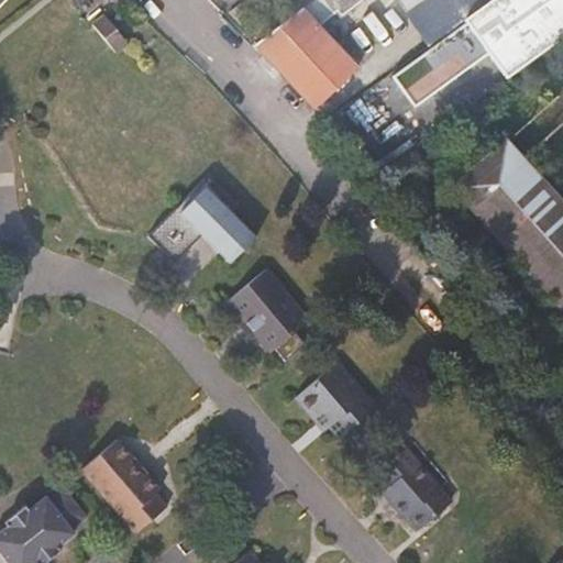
[(361,1),(363,0),(316,0),(304,10),(318,26),(339,11),(343,15),(361,1)]
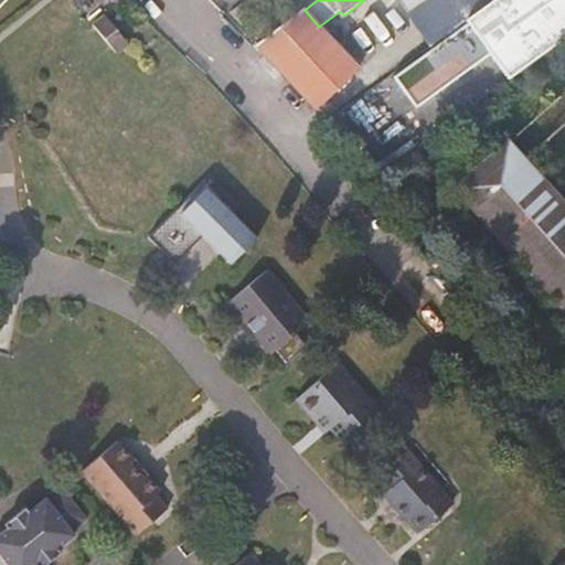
[(452,0),(467,20),(492,0),(452,0)]
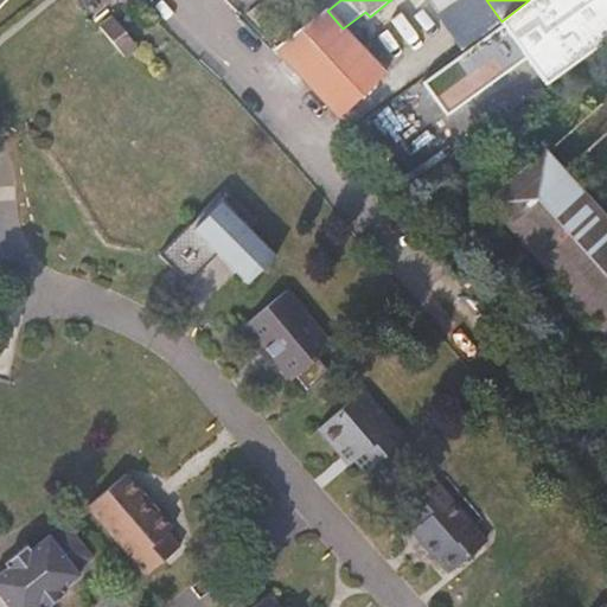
[(592,52),(606,40),(606,0),(529,0),(502,21),(548,84),(592,52)]
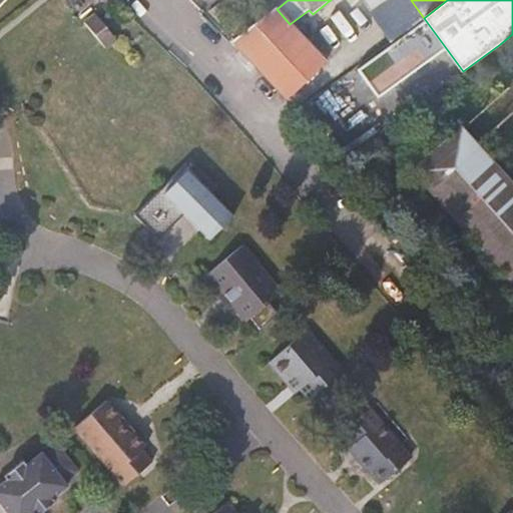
[(325,63),(306,41),(290,24),(277,9),(265,17),(233,40),(248,58),(285,100),(325,63)]
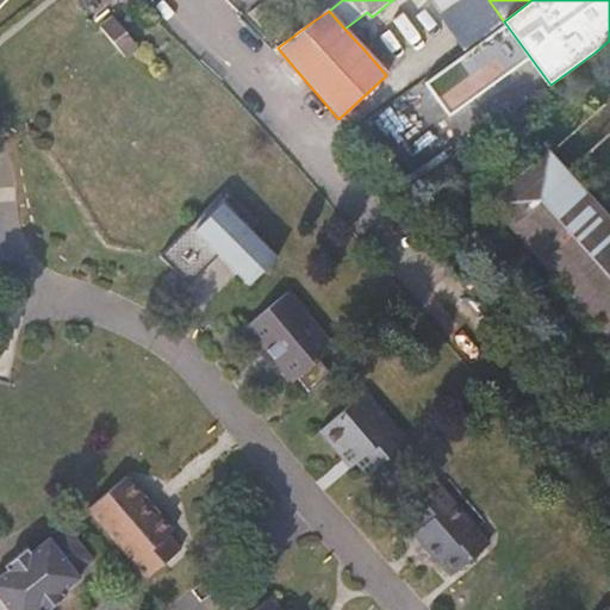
[(137,47),(116,18),(104,25),(128,54),(137,47)]
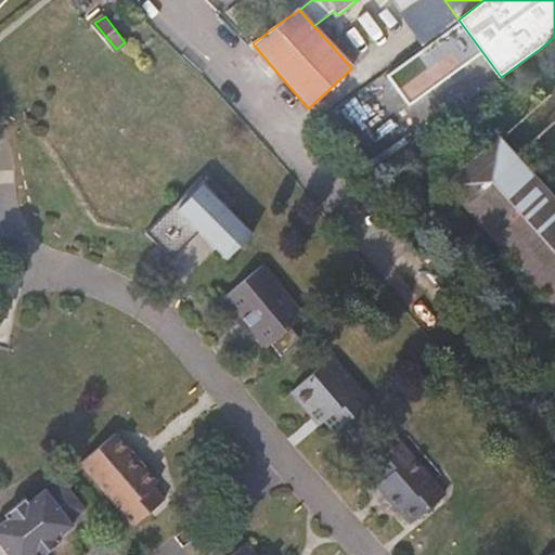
[(426,112),(485,73),(475,57),(416,98),(426,112)]
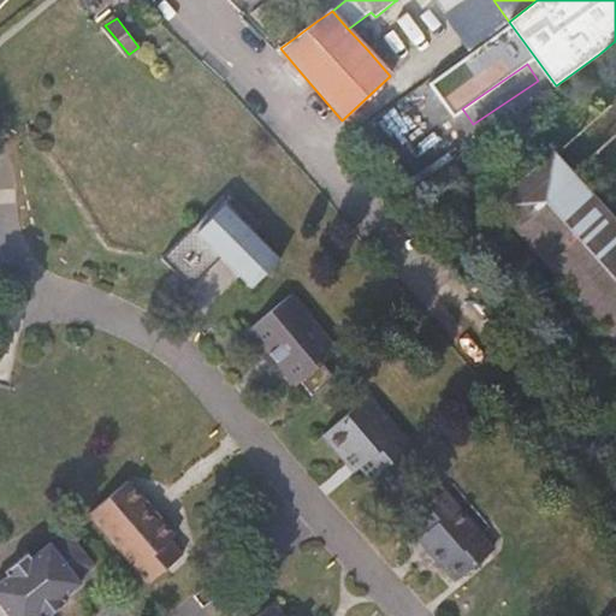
[(615,218),(615,137),(576,173),(615,219),(615,218)]
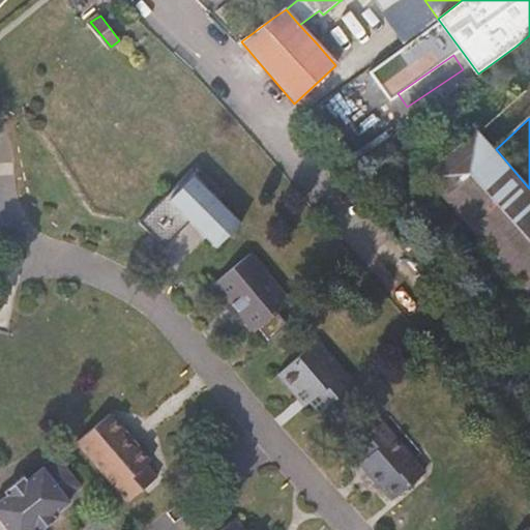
[(529,187),(529,188),(496,149),(477,129),(425,175),(444,197),(503,262),(529,292),(529,187)]
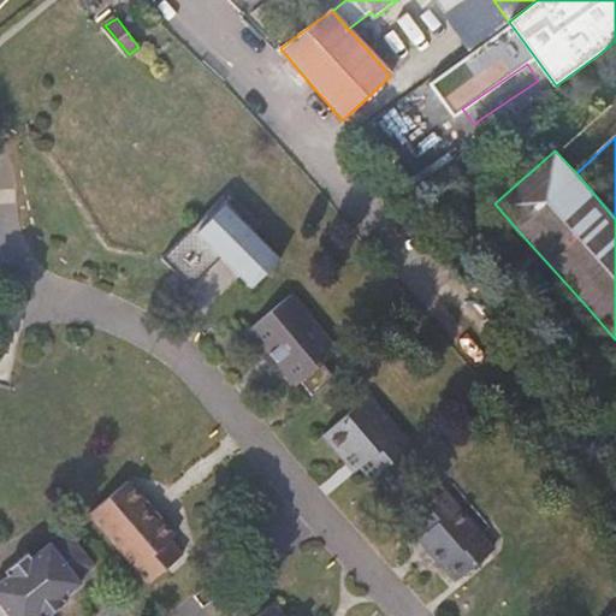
[(262,283),(202,220),(172,253),(182,265),(177,271),(225,320),(262,283)]
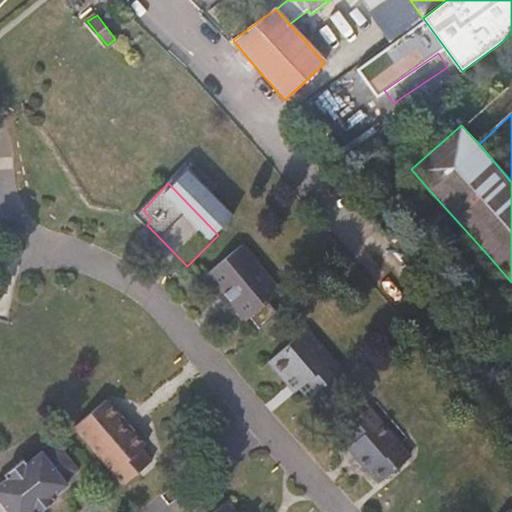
[(280,289),(243,244),(207,274),(245,319),(257,310),(280,289)]
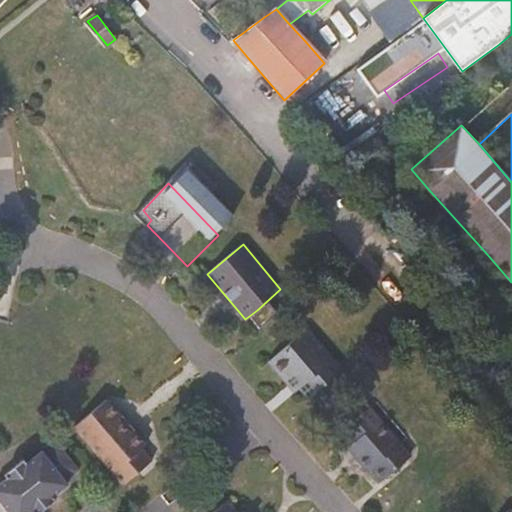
[(268,322),(292,302),(280,289),(257,310),(268,322)]
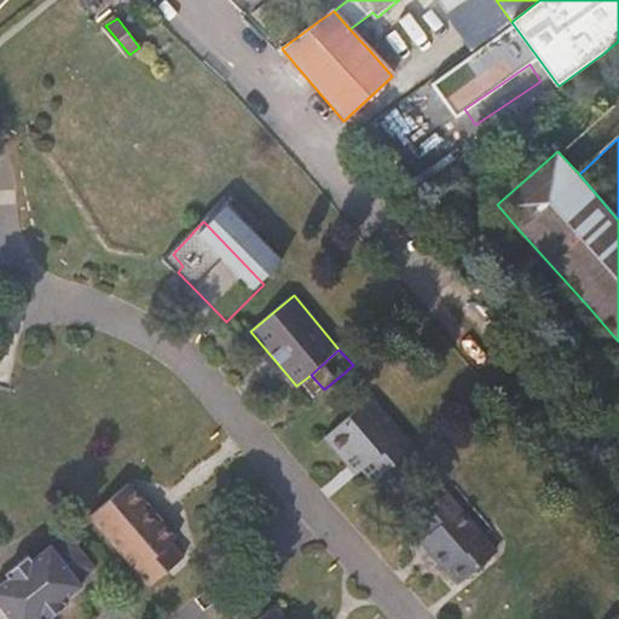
[(416,446),(374,395),(325,437),(350,464),(354,460),(363,469),(374,481),(416,446)]
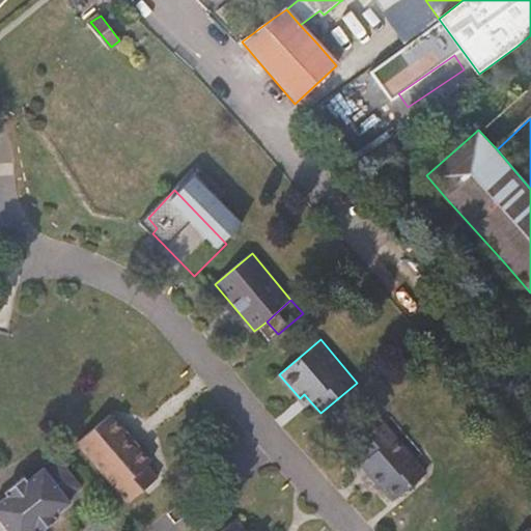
[(311,402),(304,394),(300,398),(306,407),(311,402)]
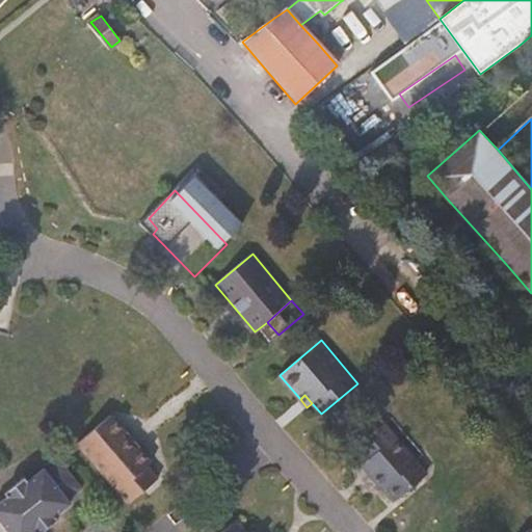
[(144,451),(149,447),(116,408),(87,433),(100,448),(95,452),(137,503),(167,479),(144,451)]
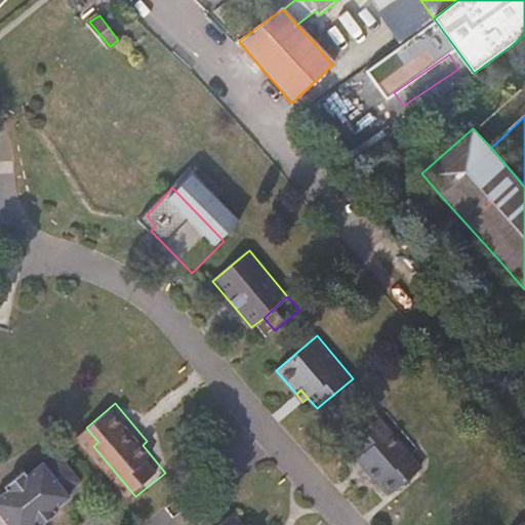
[(412,462),(406,456),(408,454),(378,420),(348,447),(356,457),(366,468),(363,471),(376,485),(382,480),(395,493),(419,472),(412,462)]
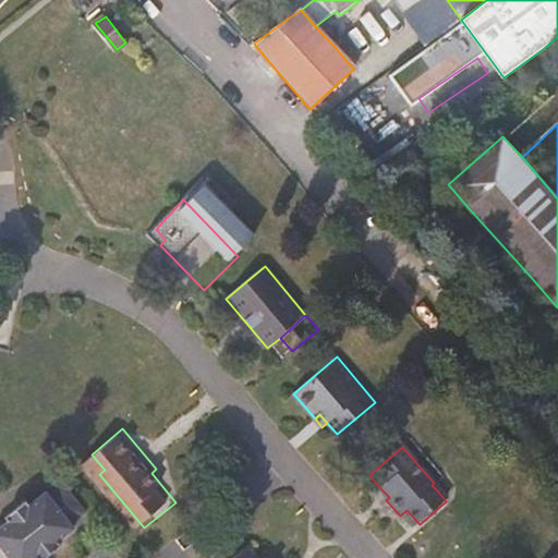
[(105,470),(92,455),(86,459),(99,474),(105,470)]
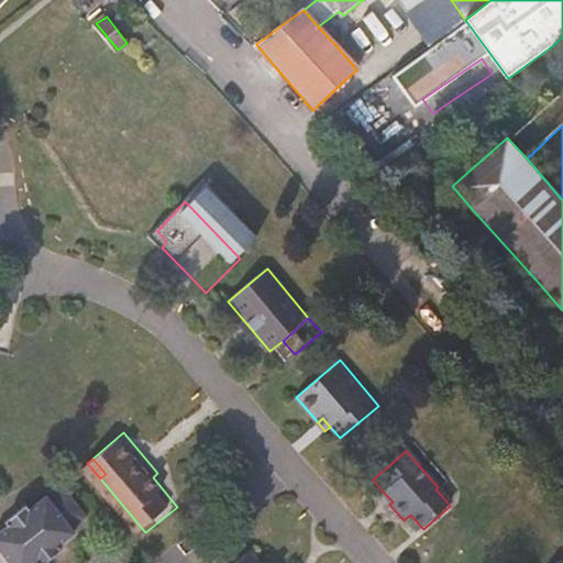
[(61,544),(76,533),(73,527),(88,515),(67,487),(51,499),(46,494),(32,506),(9,523),(0,530),(0,562),(37,562),(40,562),(46,562),(65,550),(61,544)]
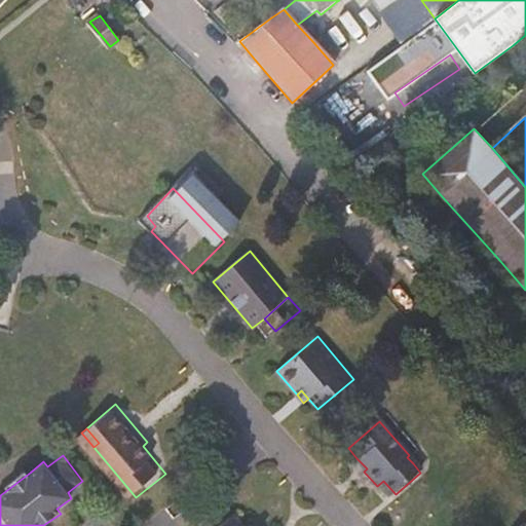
[(367,468),(357,458),(354,461),(364,472),(367,468)]
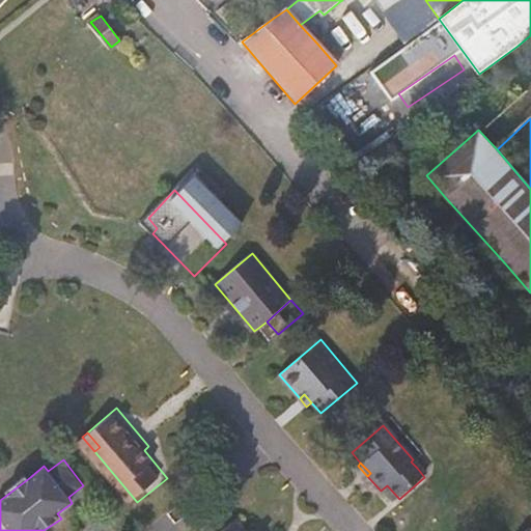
[(8,494),(30,477),(27,473),(5,490),(8,494)]
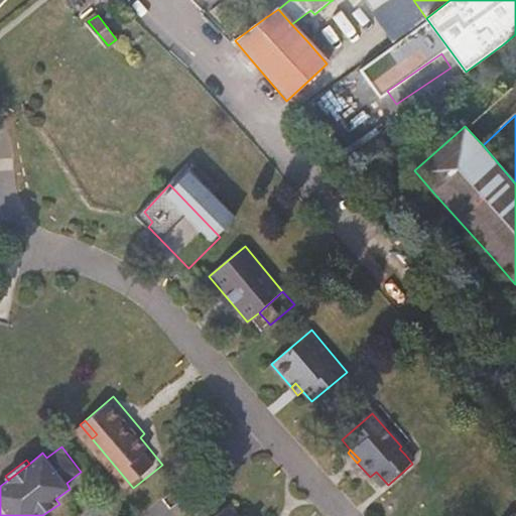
[(261,515),(244,495),(217,515),(261,515)]
